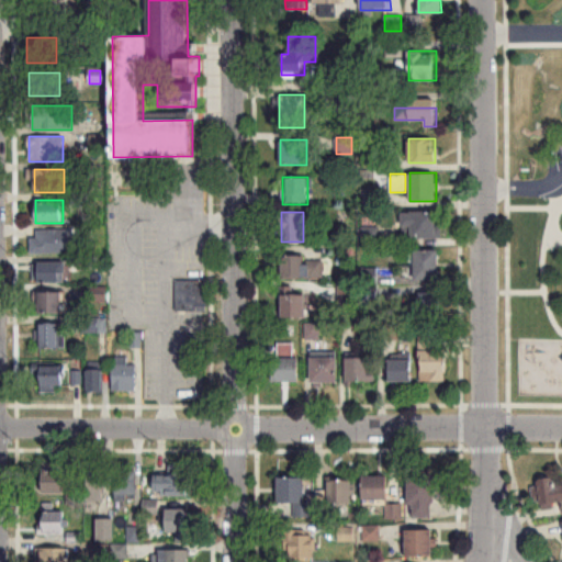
[(403,212),(403,238),(441,238),(441,212),(403,212)]
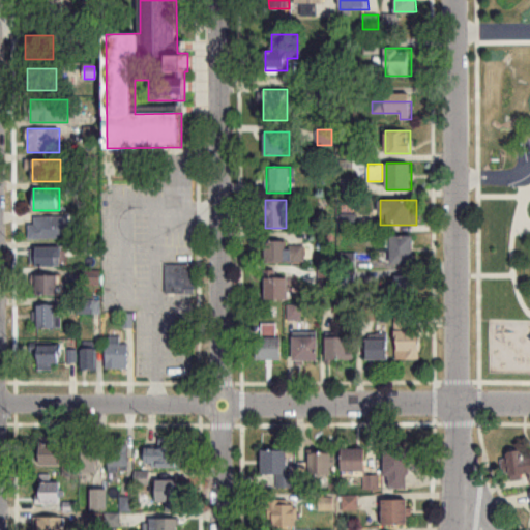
[(69,216),(30,216),(30,239),(69,239),(69,216)]
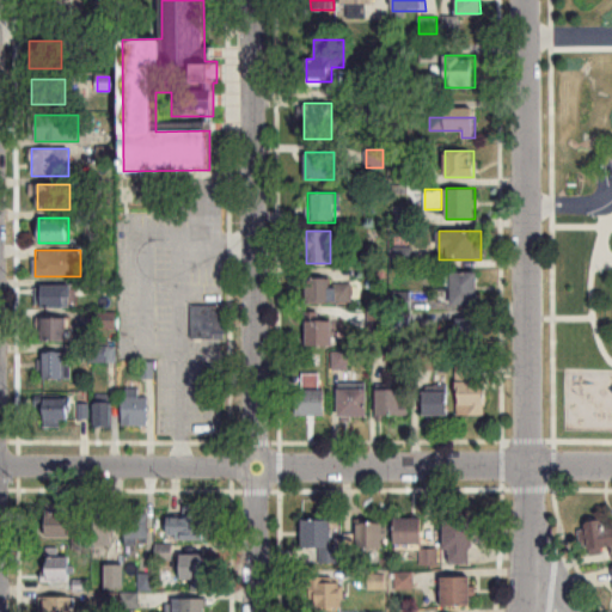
[(452,305),(478,305),(478,273),(452,273),(452,305)]
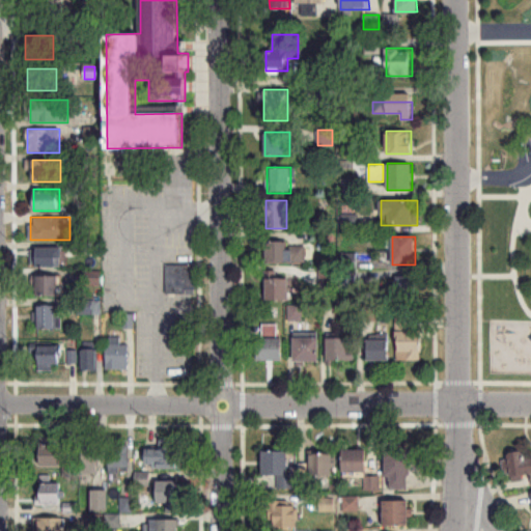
[(266,262),(305,262),(305,247),(287,247),(287,242),(266,242),(266,262)]
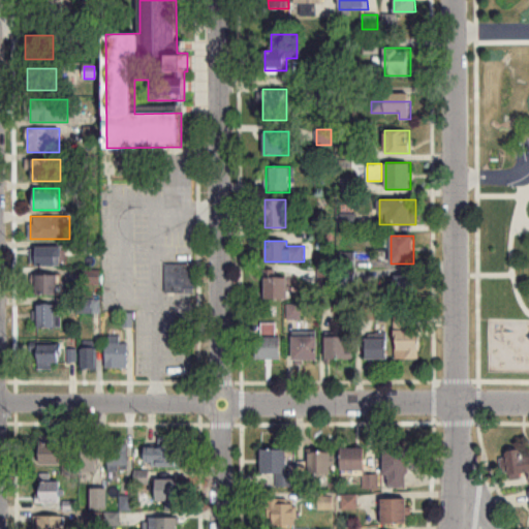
[(31,247),(31,267),(61,267),(61,247),(31,247)]
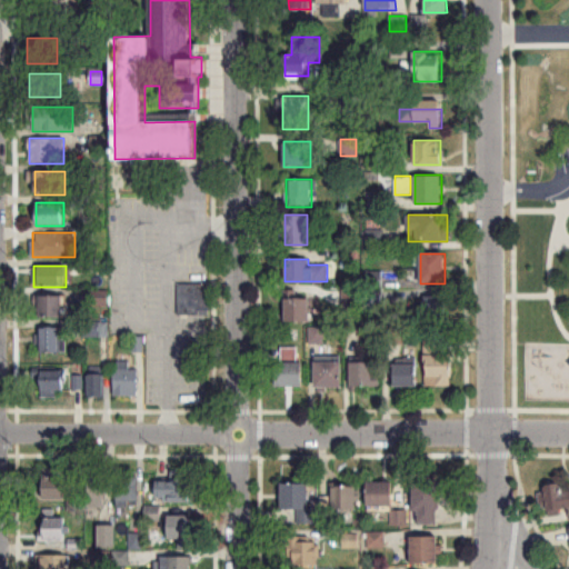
[(177,286),(177,313),(205,313),(205,286),(177,286)]
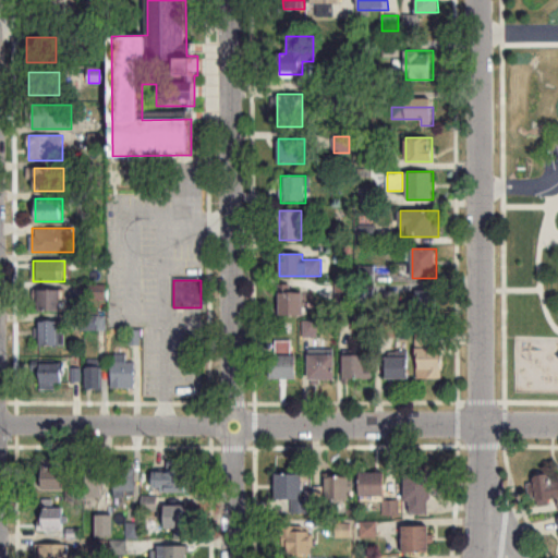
[(62,290),(39,290),(39,312),(62,312),(62,290)]
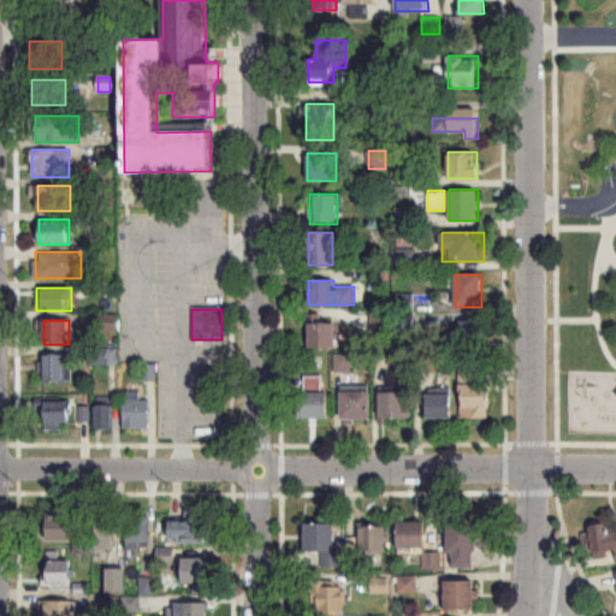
[(457,351),(481,351),(481,320),(457,320),(457,351)]
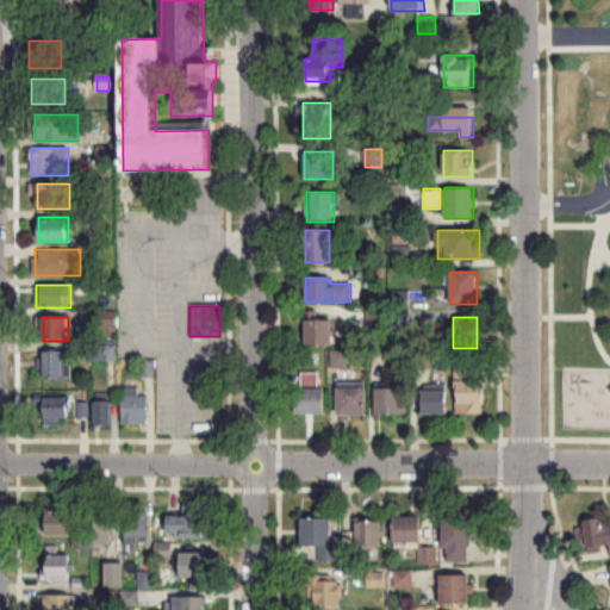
[(330,344),(330,321),(306,321),(306,344),(330,344)]
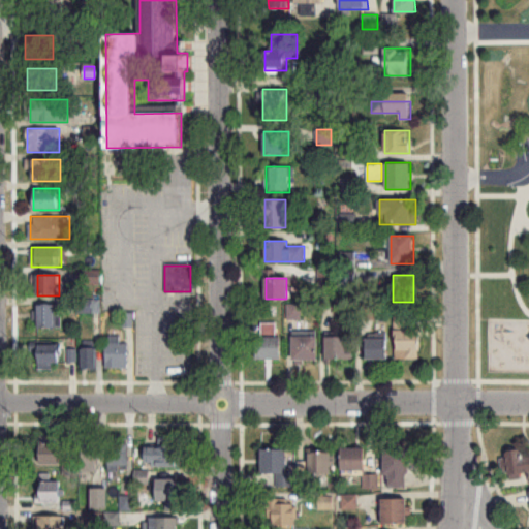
[(38,328),(60,328),(60,305),(38,305),(38,328)]
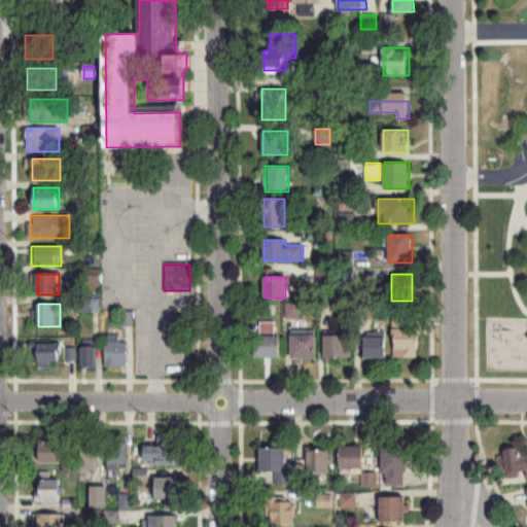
[(411,315),(394,315),(394,357),(419,357),(419,327),(411,327),(411,315)]
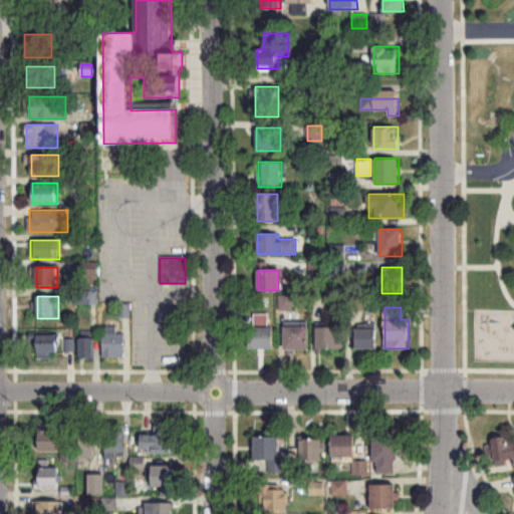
[(103,357),(123,357),(123,326),(103,326),(103,357)]
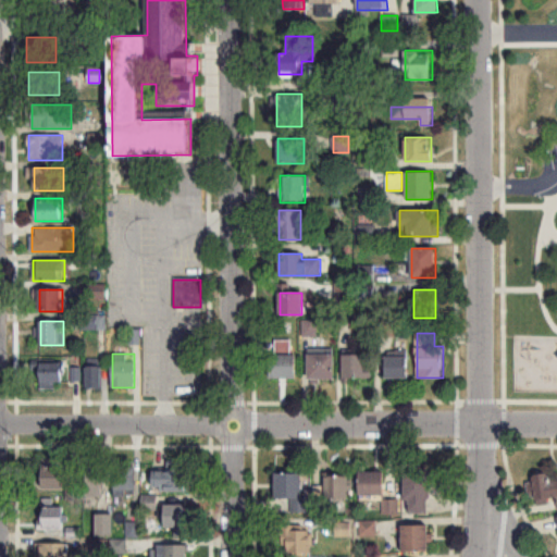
[(297,379),(297,355),(271,355),(271,379),(297,379)]
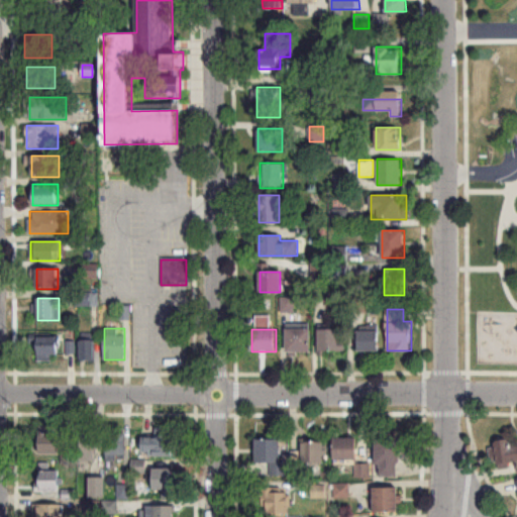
[(312,353),(312,329),(287,329),(287,353),(312,353)]
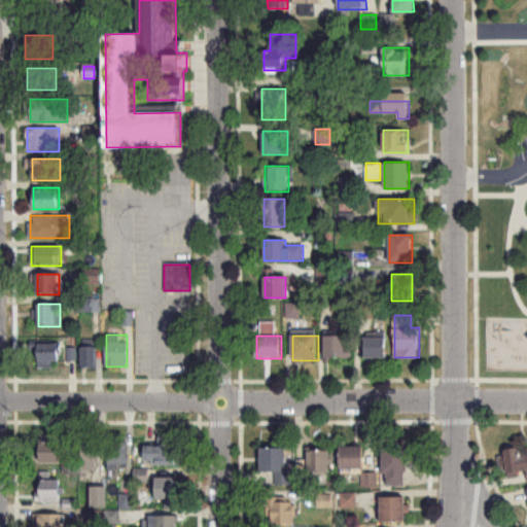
[(347,360),(347,336),(325,336),(325,360),(347,360)]
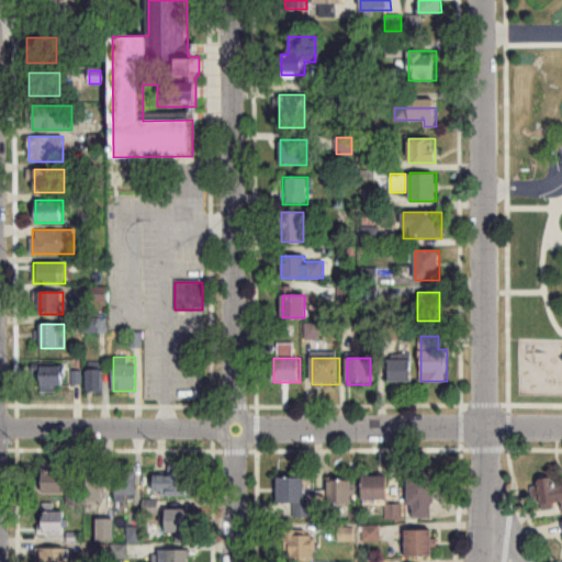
[(412,382),(412,360),(390,360),(390,382),(412,382)]
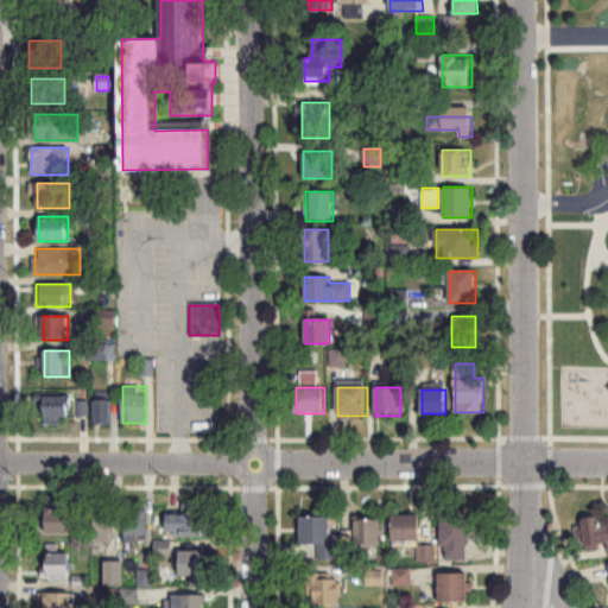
[(44,424),(70,424),(70,394),(44,394),(44,424)]
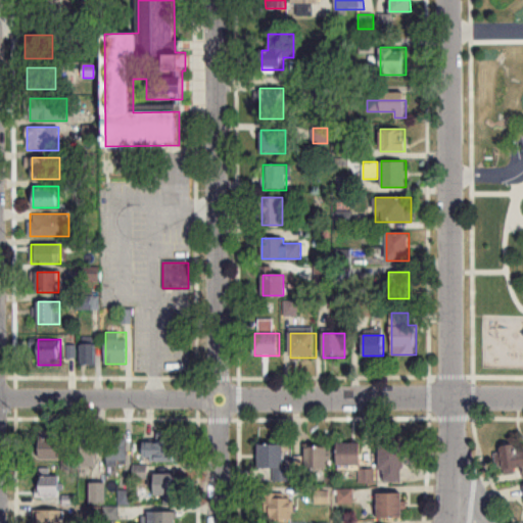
[(97,344),(81,344),(81,365),(97,365),(97,344)]
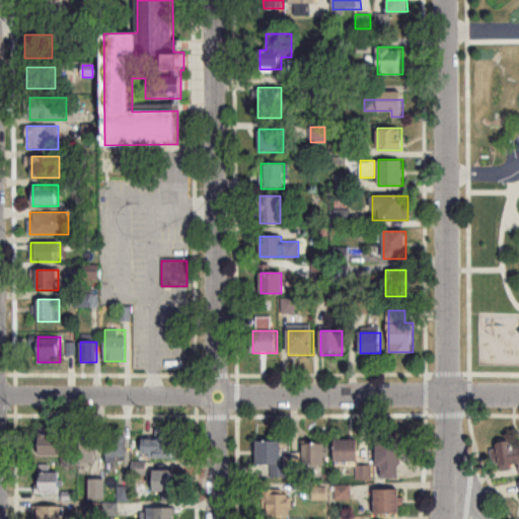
[(42,430),(41,456),(59,456),(60,431),(42,430)]
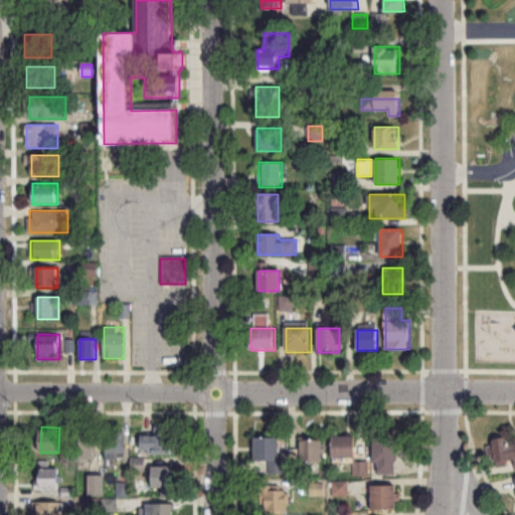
[(179,454),(179,431),(141,431),(141,454),(179,454)]
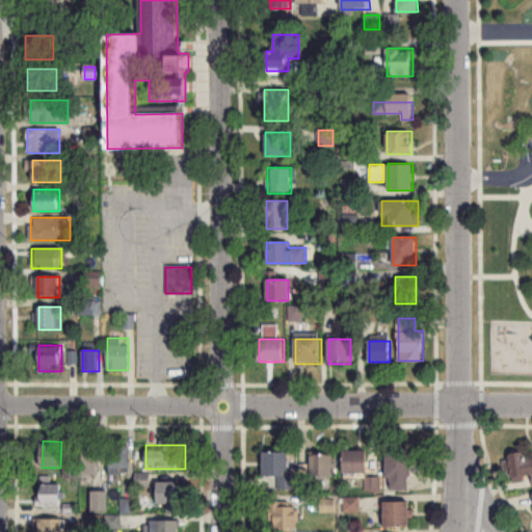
[(102,472),(102,446),(82,446),(82,472),(102,472)]
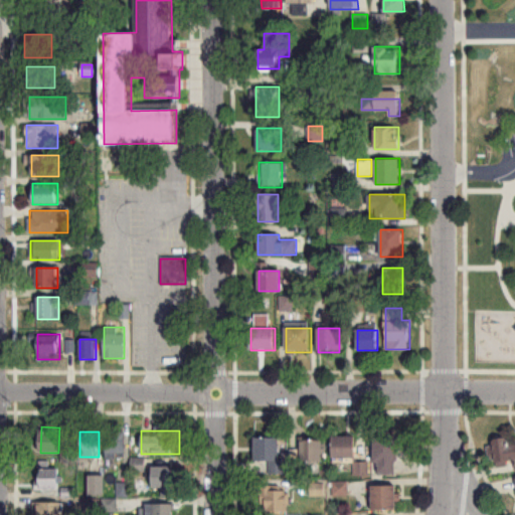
[(107,432),(107,458),(126,458),(126,432),(107,432)]
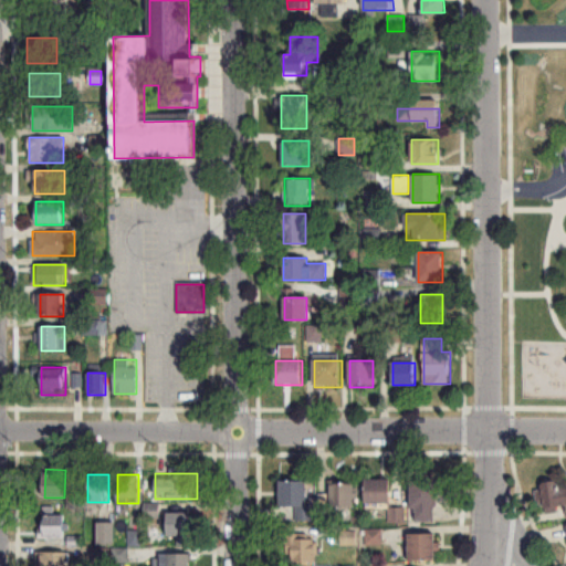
[(306,481),(281,481),(281,506),(296,506),(296,520),(306,520),(306,481)]
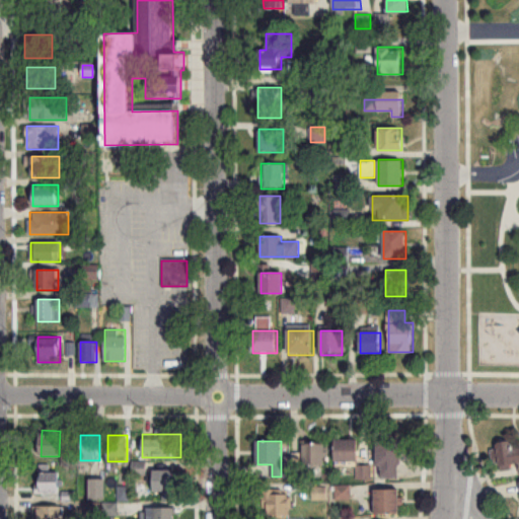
[(336,441),(336,464),(359,464),(359,441),(336,441)]
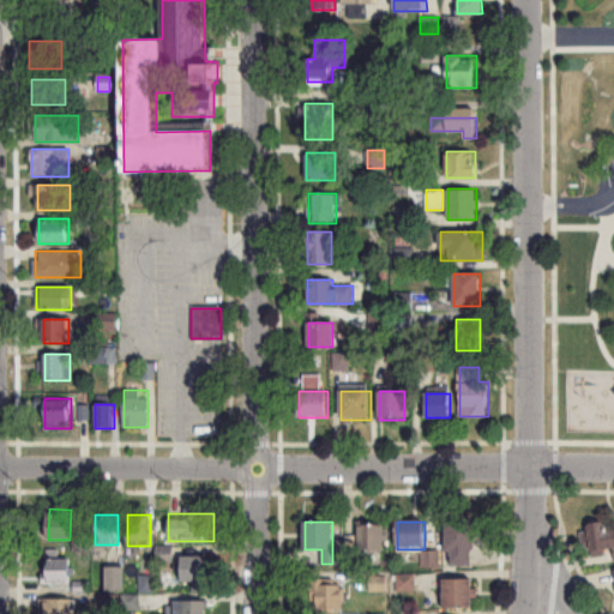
[(613,537),(606,537),(606,522),(589,523),(590,555),(613,554),(613,537)]
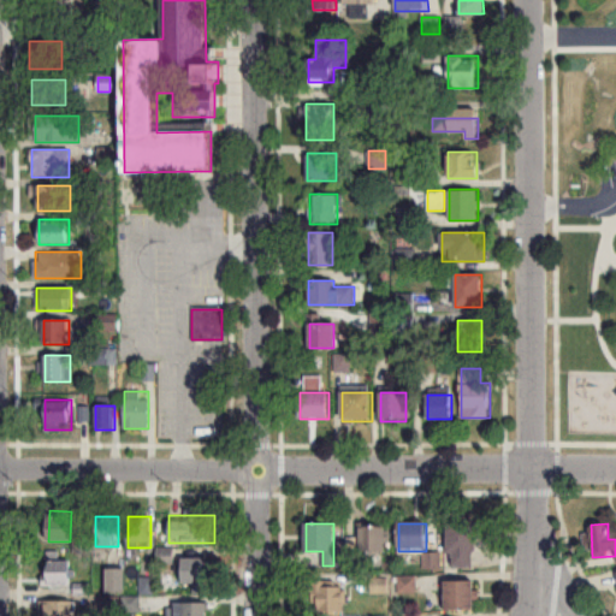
[(474,525),(449,525),(449,567),(474,567),(474,525)]
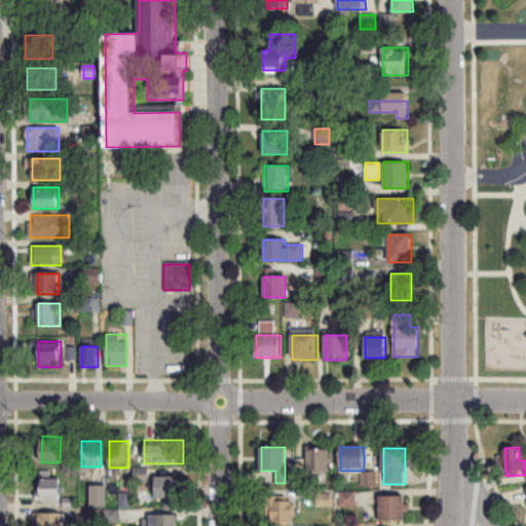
[(329,450),(307,450),(307,472),(329,472),(329,450)]
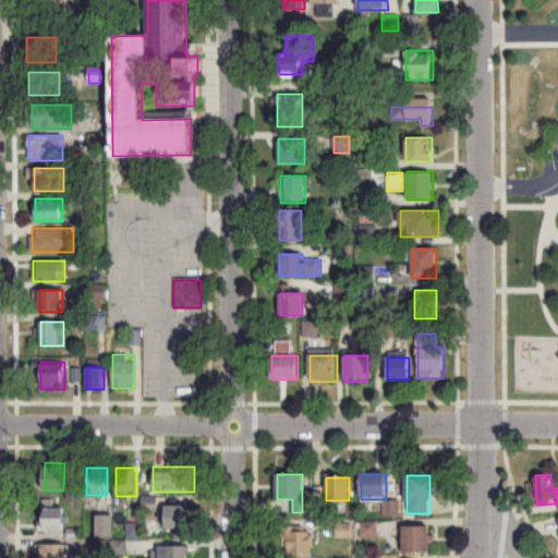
[(41,531),(61,531),(61,499),(41,499),(41,531)]
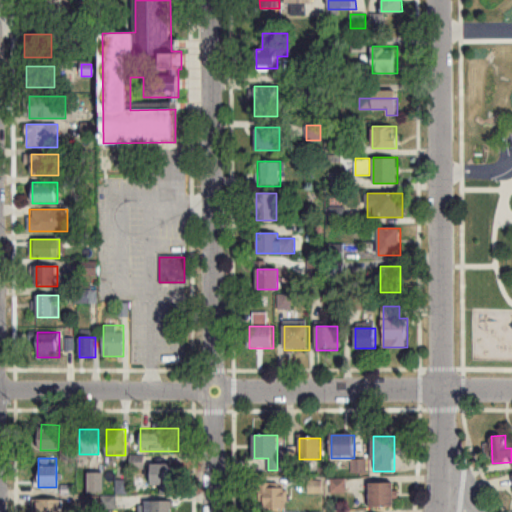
[(364,460),(355,461),(356,472),(365,472),(364,460)]
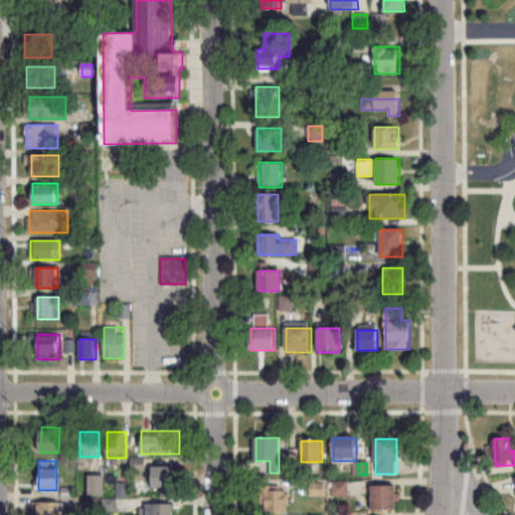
[(175,467),(153,467),(153,488),(165,488),(165,495),(175,495),(175,467)]
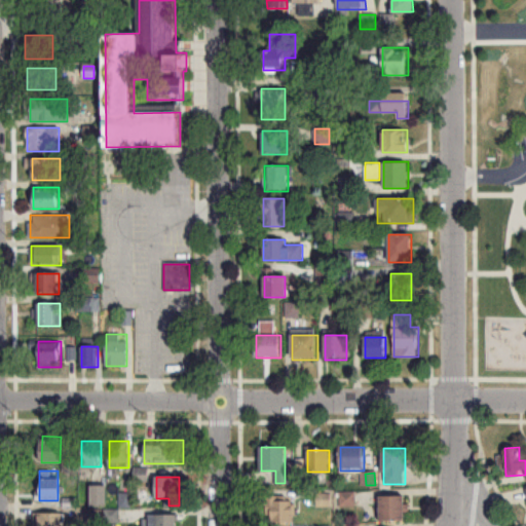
[(405,521),(405,496),(380,496),(380,521),(405,521)]
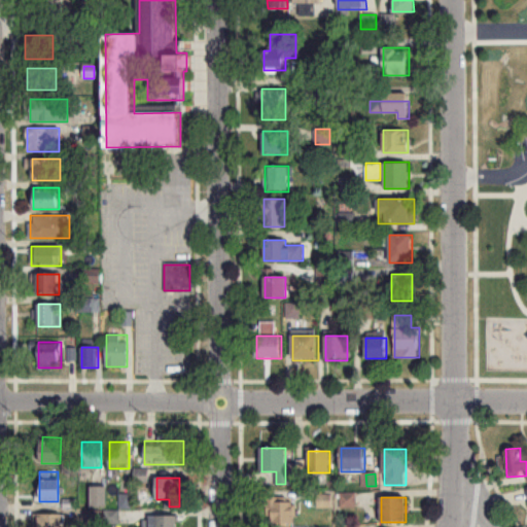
[(293,501),(270,501),(270,525),(293,525),(293,501)]
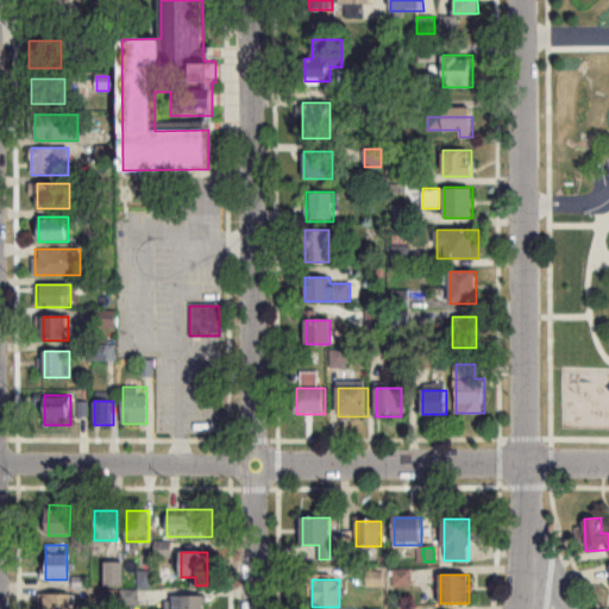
[(73,608),(74,594),(41,594),(39,608),(73,608)]
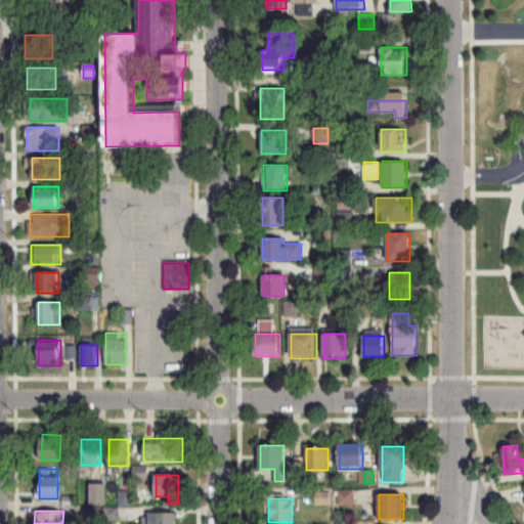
[(176,523),(176,514),(143,514),(143,523),(176,523)]
